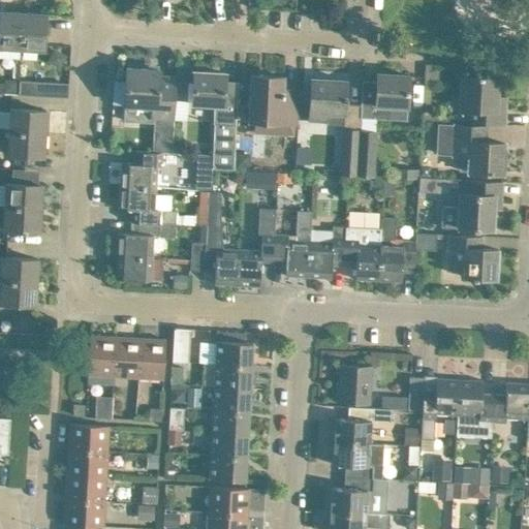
[(0,10),(0,47),(21,49),(23,12),(0,10)]
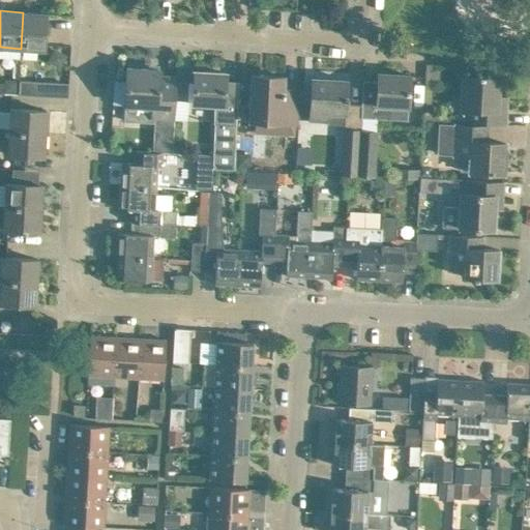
[(23,12),(21,49),(43,50),(46,13),(23,12)]
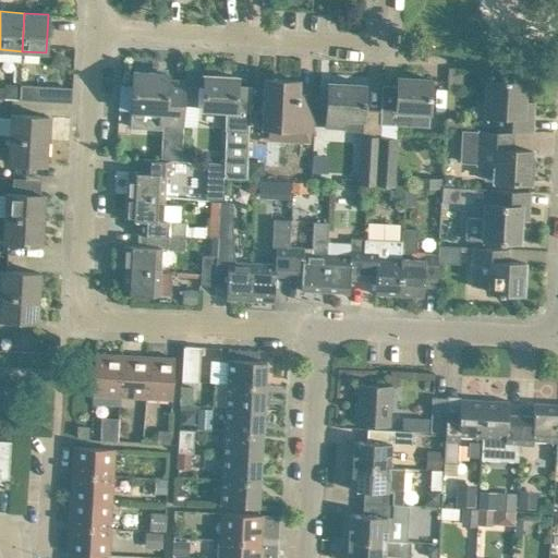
[(120,85),(119,110),(131,110),(131,129),(158,131),(158,123),(162,123),(182,124),(183,105),(184,86),(184,81),(168,80),(169,73),(133,71),(133,86),(120,85)]
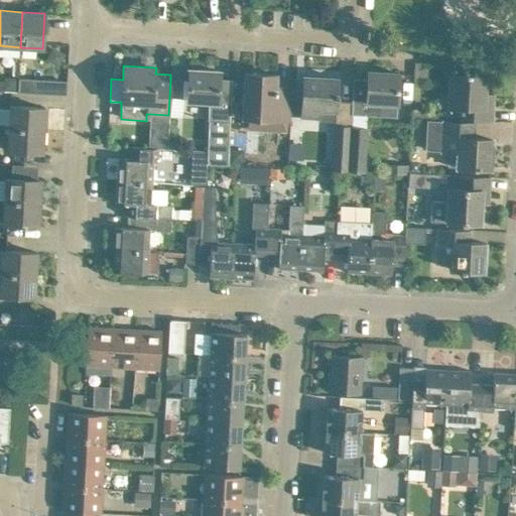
[(208,119),(209,119),(208,152),(208,163),(227,164),(232,80),(219,79),(220,72),(188,70),(187,100),(209,101),(208,119)]
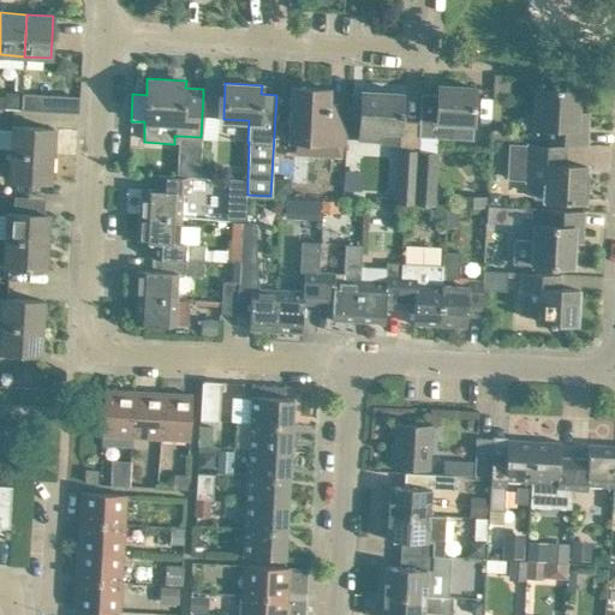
[(421,94),(419,121),(419,136),(437,137),(472,139),(473,123),(475,88),(439,85),(439,95),(421,94)]
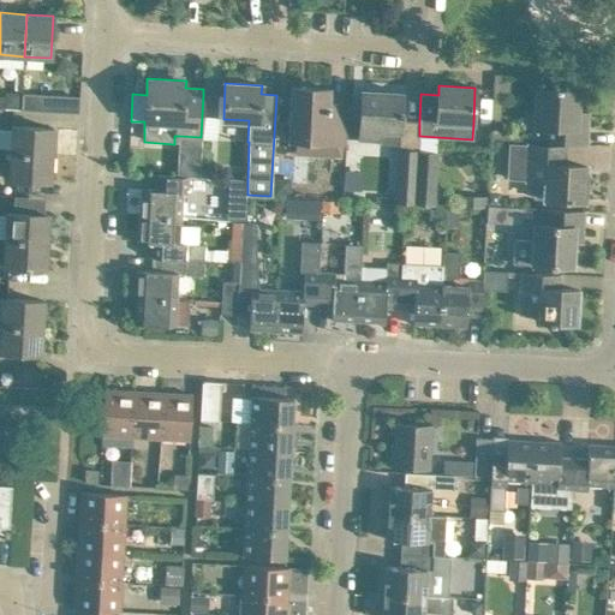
[(291,87),(288,137),(345,141),(346,105),(329,103),(329,89),(291,87)]
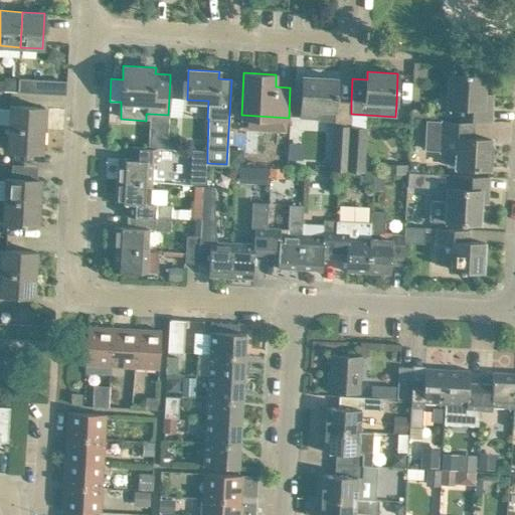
[(451,118),(471,119),(491,120),(492,102),(484,102),(485,75),(449,73),(447,105),(452,106),(451,118)]
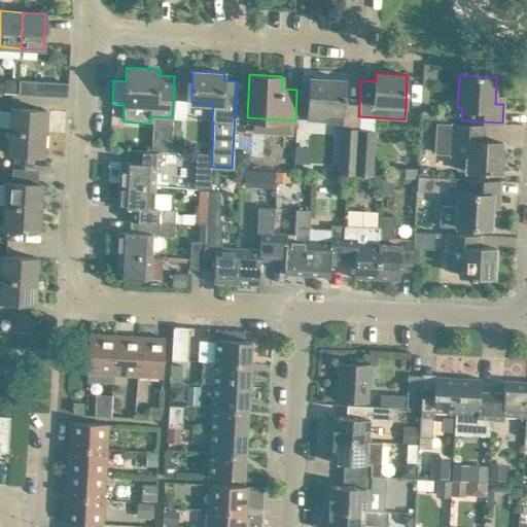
[(308,106),(307,118),(325,119),(325,123),(343,124),(344,103),(345,80),(310,78),(309,98),(308,106)]
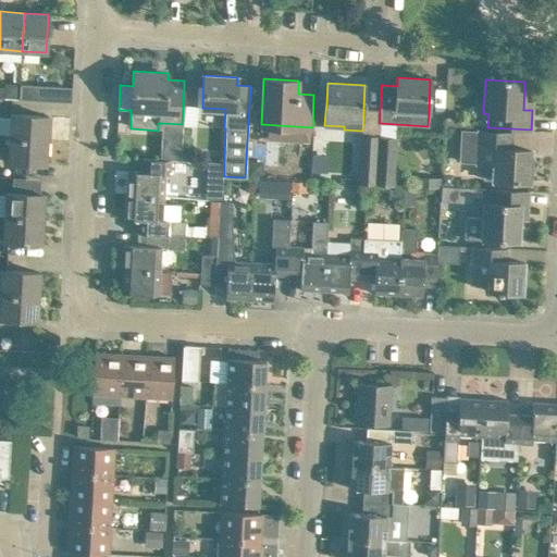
[(20,99),(20,84),(16,84),(8,84),(3,87),(3,99),(20,99)]
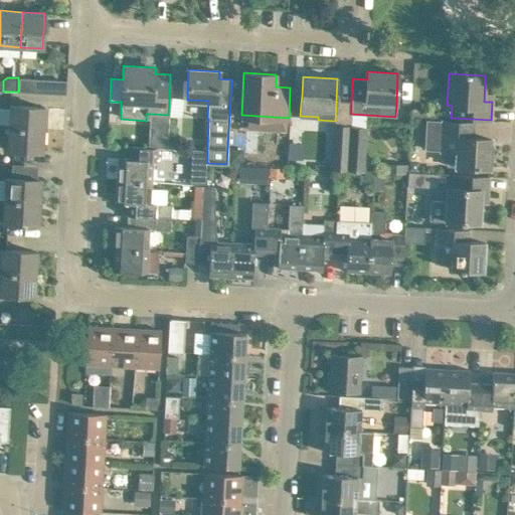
[(18,77),(18,92),(41,94),(54,95),(55,79),(42,79),(18,77)]
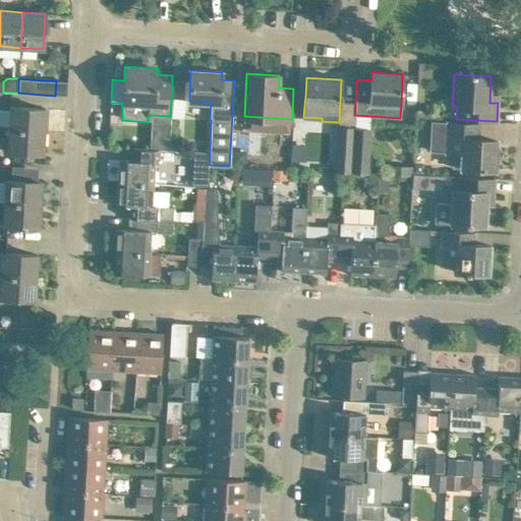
[(172,80),(171,98),(183,99),(184,80),(172,80)]
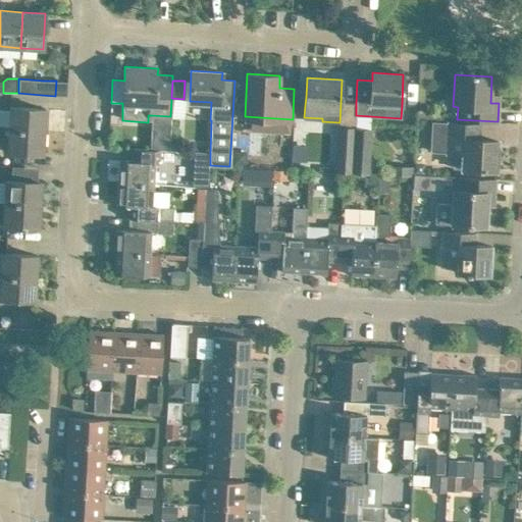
[(336,125),(334,171),(352,173),(355,126),(356,115),(356,103),(341,102),(340,122),(340,125),(336,125)]
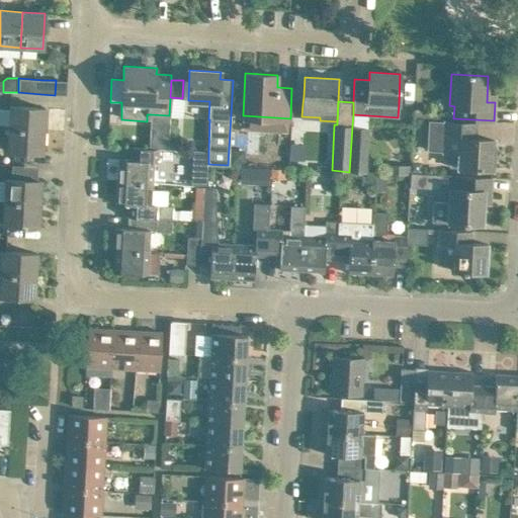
[(8,126),(45,128),(46,108),(9,106),(8,126)]
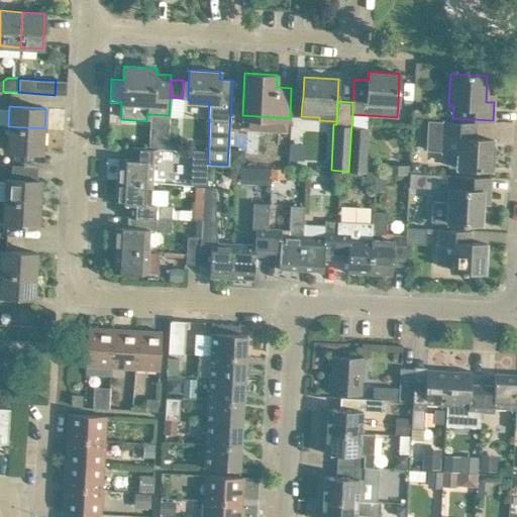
[(470,125),(473,125),(473,124),(428,122),(426,150),(441,151),(440,153),(449,153),(448,166),(491,169),(493,139),(469,138),(470,125)]
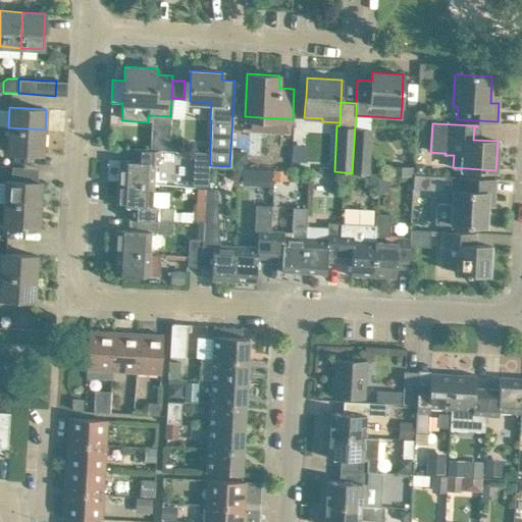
[(355,126),(352,173),(366,174),(368,174),(371,127),(369,127),(355,126)]
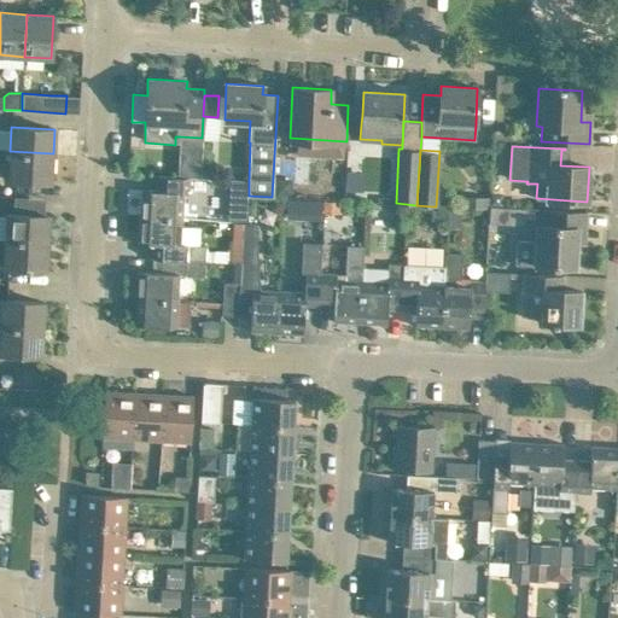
[(7,180),(51,182),(53,153),(10,151),(7,180)]
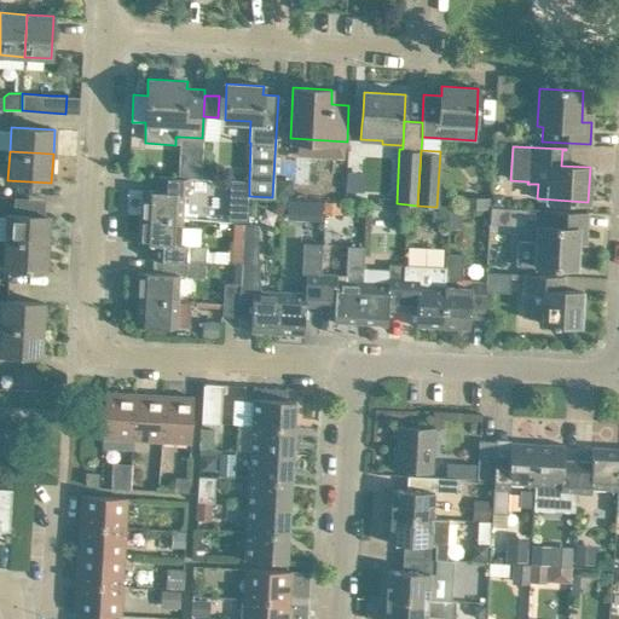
[(142,190),(140,215),(180,218),(181,192),(187,192),(187,178),(157,177),(157,191),(142,190)]
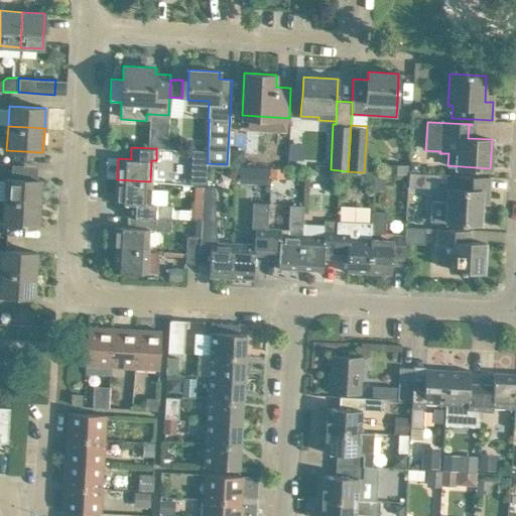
[(230,149),(229,161),(242,162),(242,149),(230,149)]
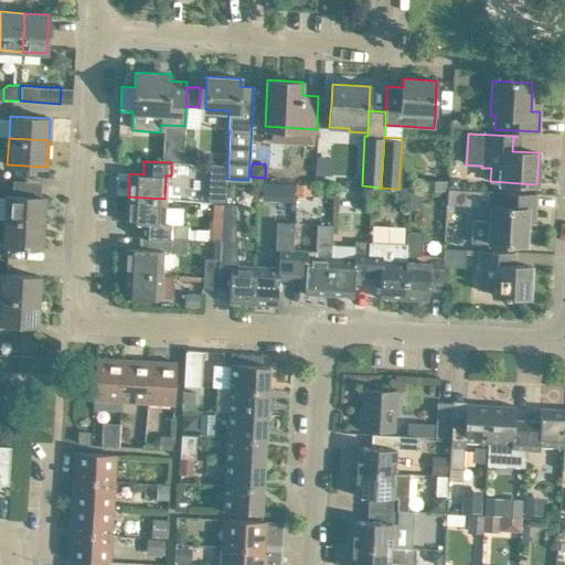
[(210,187),(210,202),(226,203),(227,179),(227,167),(217,166),(216,187),(210,187)]
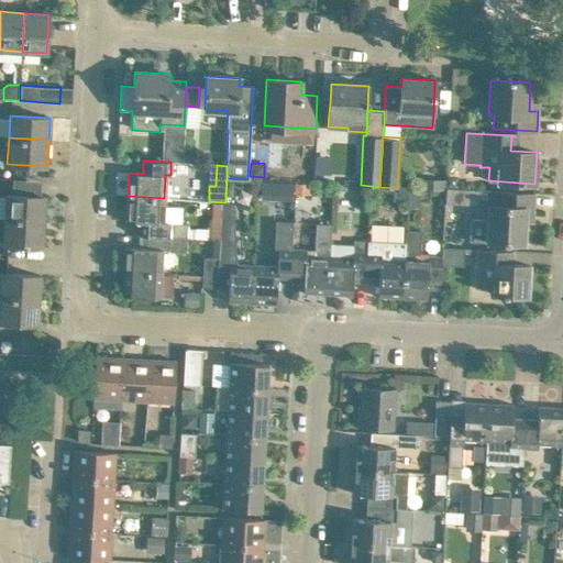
[(419,178),(419,189),(420,189),(445,190),(445,179),(419,178)]
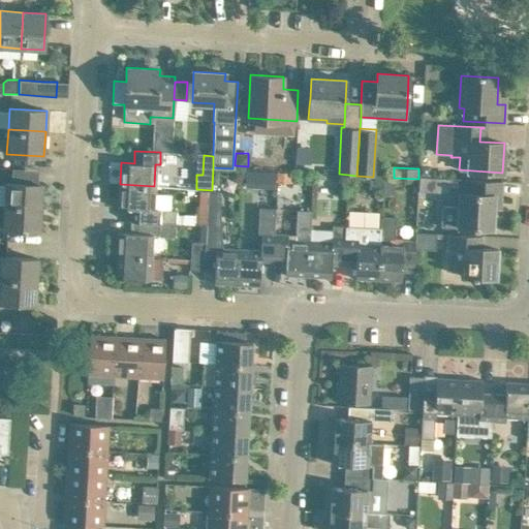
[(275,173),(265,173),(263,188),(275,188),(275,173)]
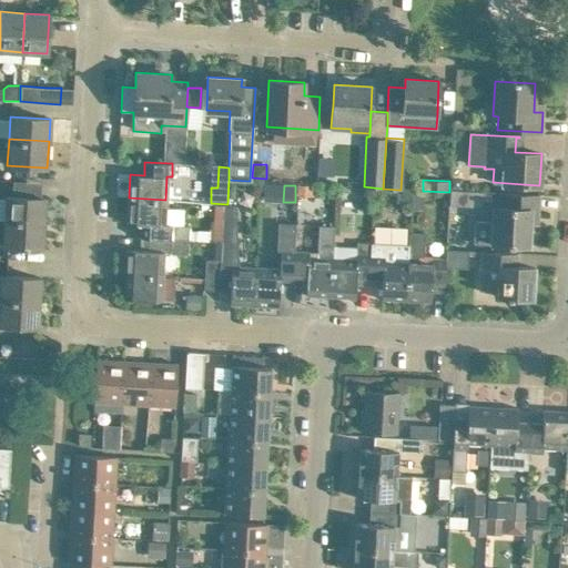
[(313,186),(297,185),(297,195),(313,196),(313,186)]
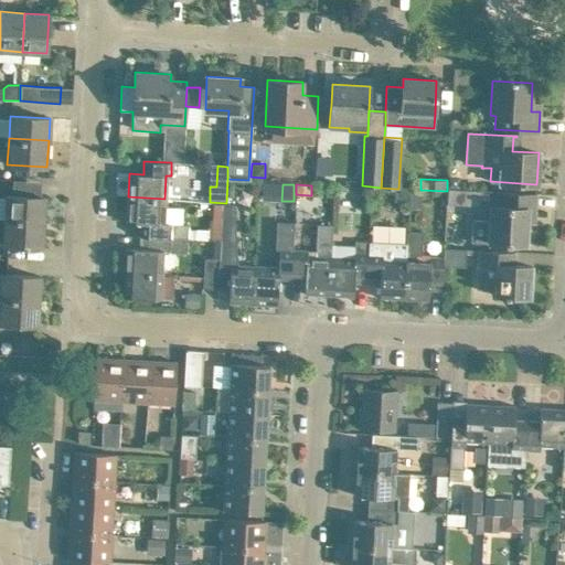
[(401,189),(400,202),(409,202),(409,189),(401,189)]
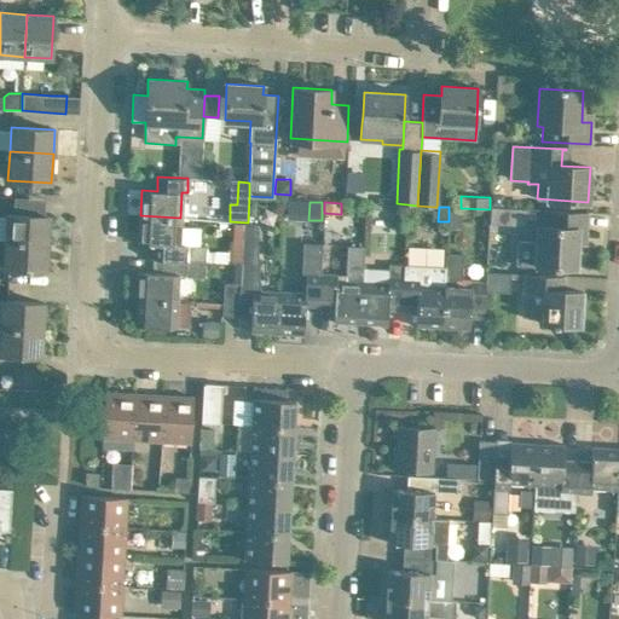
[(449,221),(447,229),(461,229),(462,208),(461,208),(449,207),(449,221)]
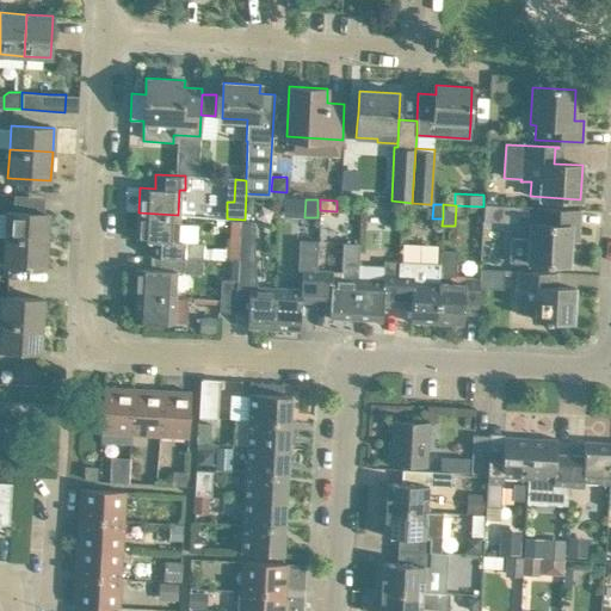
[(485,204),(483,221),(495,222),(497,205),(485,204)]
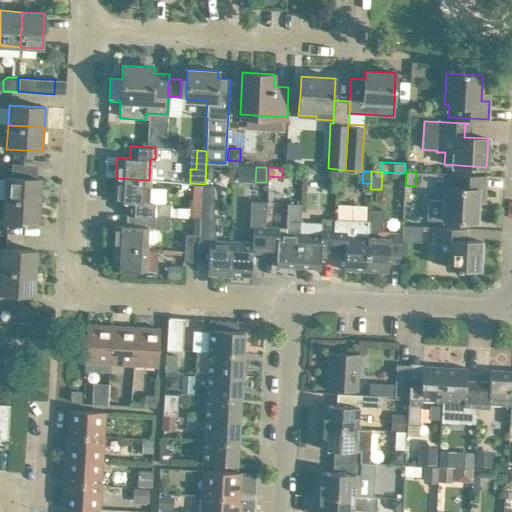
[(443,199),(427,198),(426,218),(457,220),(457,222),(462,222),(462,220),(476,221),(478,194),(484,195),(485,175),(451,173),(450,185),(444,185),(443,199)]
